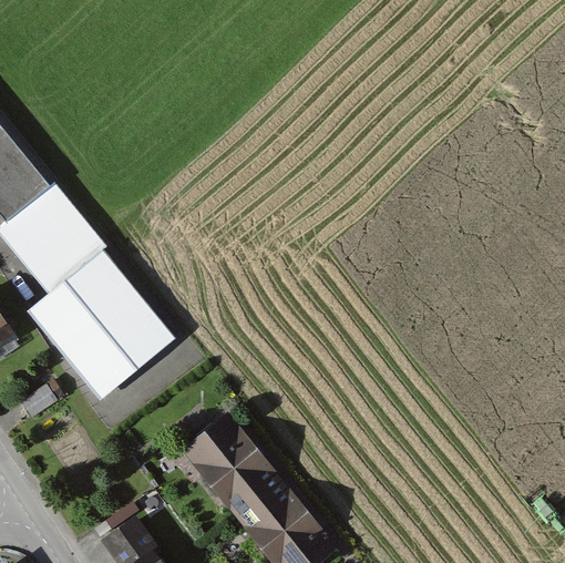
[(48,187),(0,130),(0,218),(3,223),(48,187)]
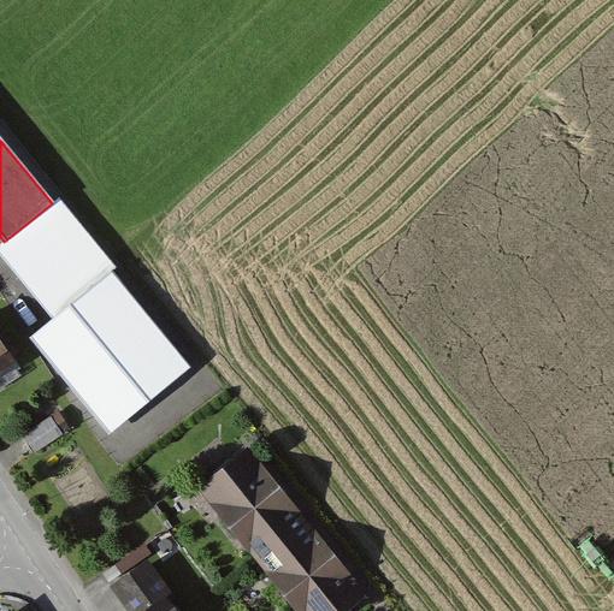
[(52,203),(4,242),(0,244),(0,253),(53,319),(29,338),(108,434),(190,367),(52,203)]
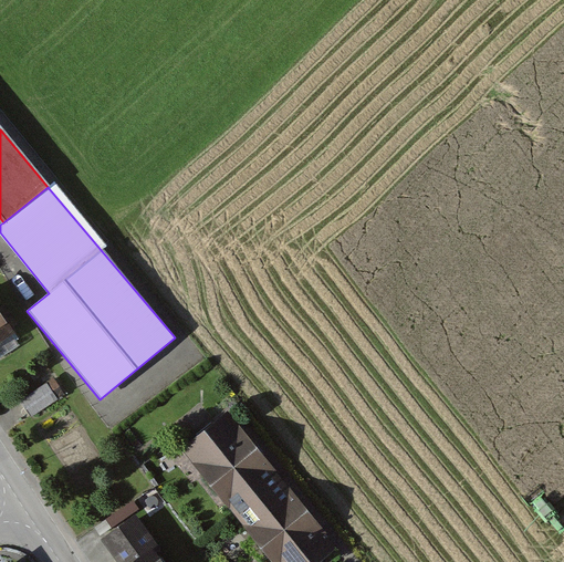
[(0,341),(13,333),(0,311),(0,341)]
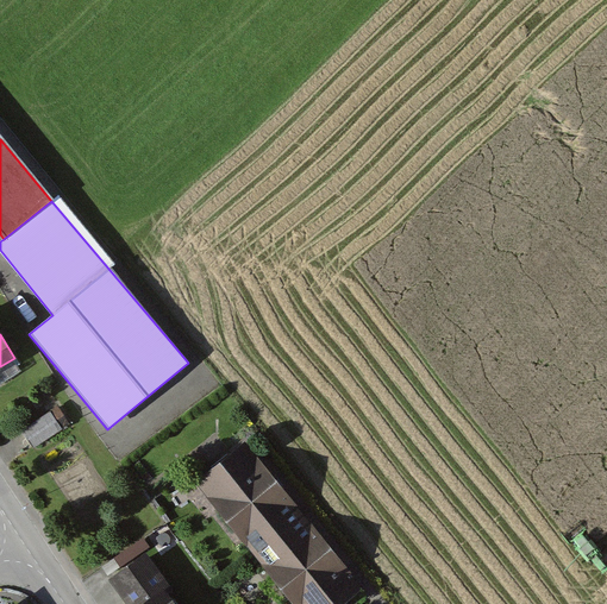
[(69,429),(55,411),(23,434),(36,453),(69,429)]
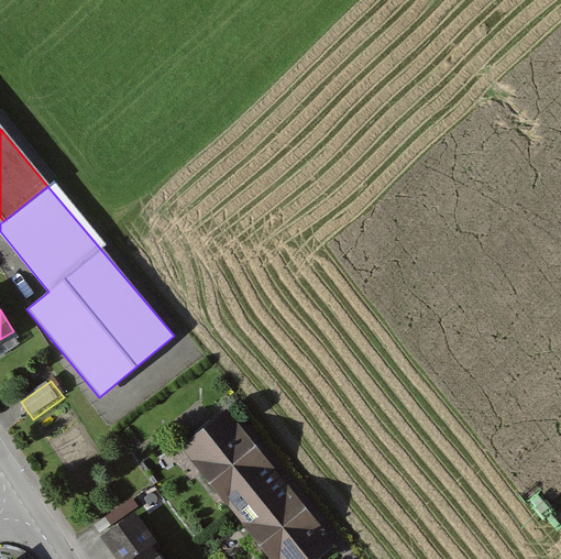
[(227,414),(182,450),(233,514),(278,478),(227,414)]
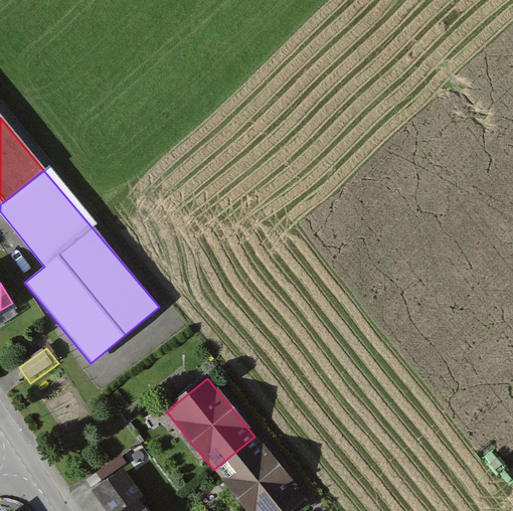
[(294,510),(306,501),(254,437),(213,470),(247,510),(294,510)]
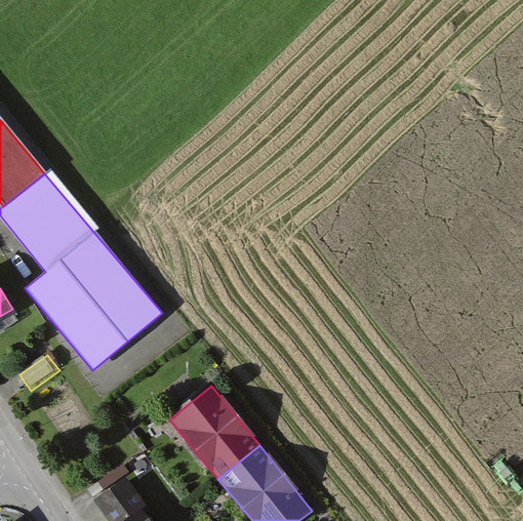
[(93,502),(108,520),(123,520),(141,508),(145,504),(124,478),(93,502)]
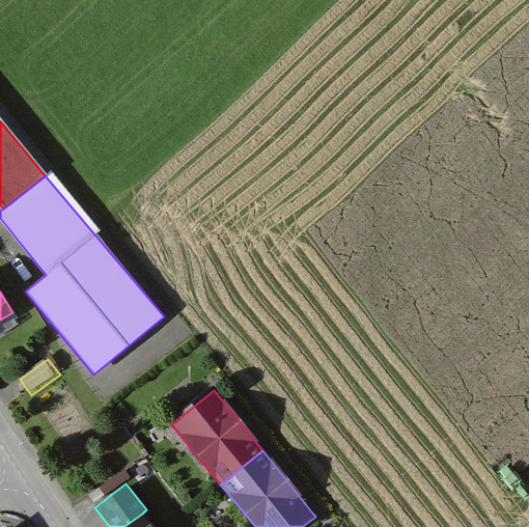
[(151,526),(142,514),(124,526),(151,526)]
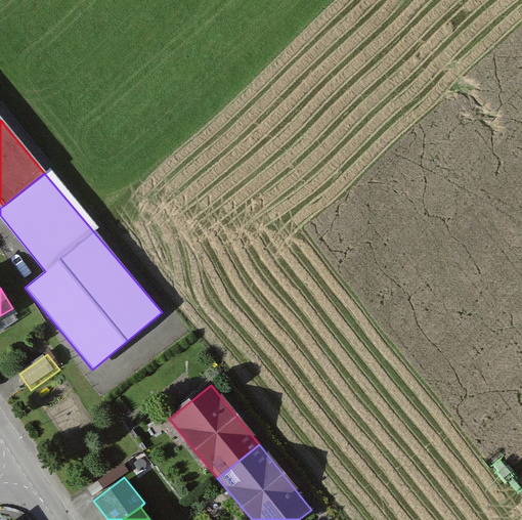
All buildings are outlined.
